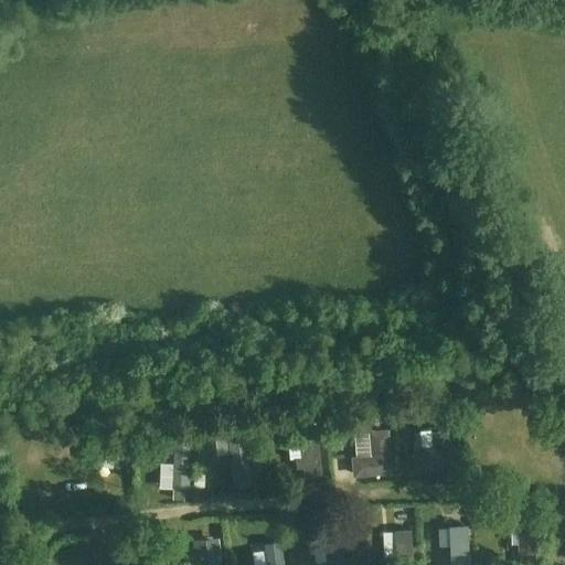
[(319,472),(317,426),(296,427),(298,475),(319,472)]
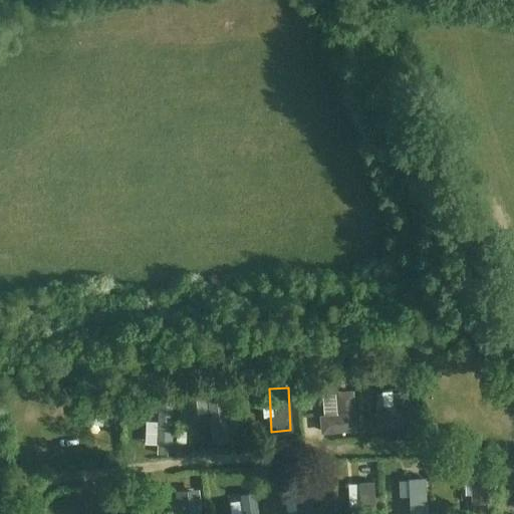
[(390,413),(376,414),(378,429),(414,425),(410,391),(395,392),(397,405),(389,406),(390,413)]
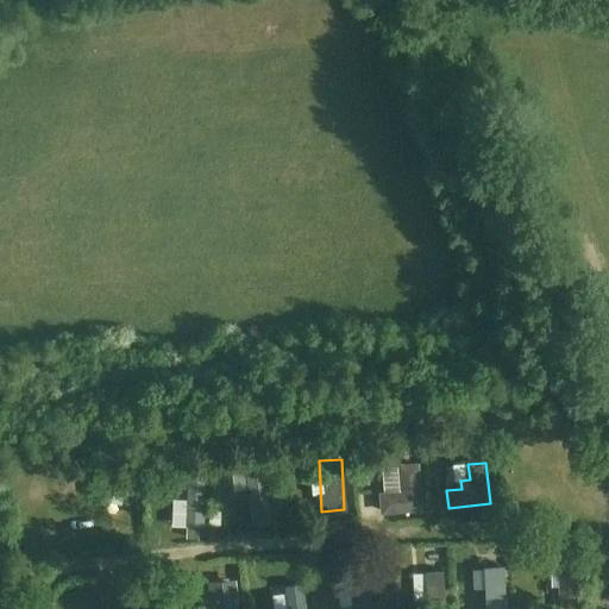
[(381,490),(397,489),(396,464),(380,464),(381,490)]
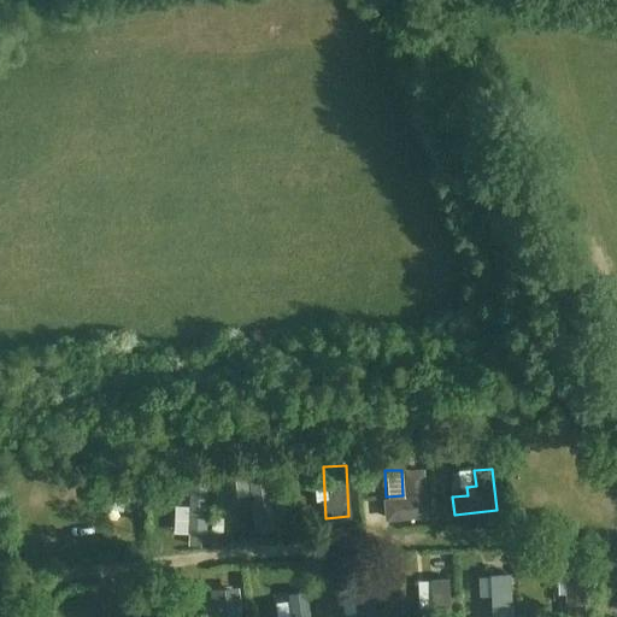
[(407,497),(391,498),(386,498),(387,518),(428,516),(424,470),(405,471),(406,472),(407,497)]
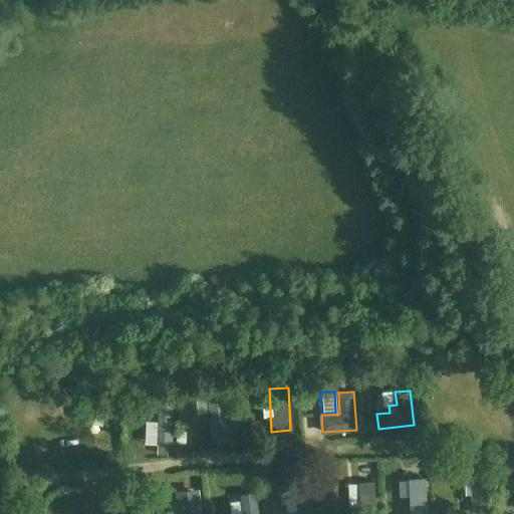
[(162,394),(162,418),(161,446),(160,454),(172,455),(174,395),(162,394)]
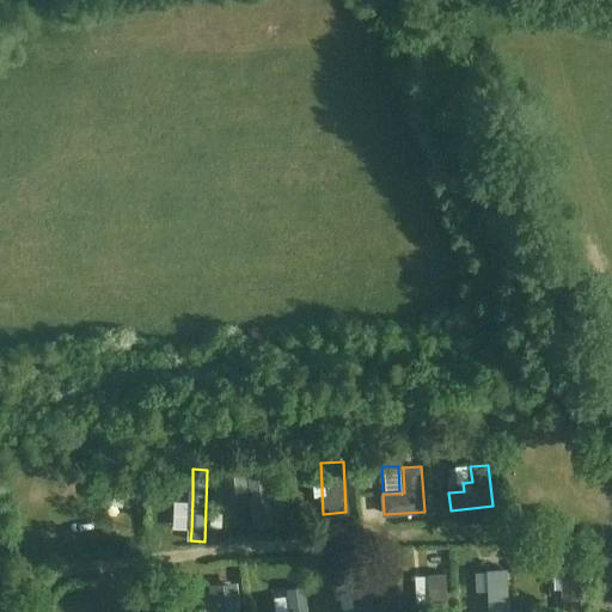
[(254,503),(256,525),(273,524),(267,472),(250,473),(252,490),(252,491),(243,493),(244,505),(254,503)]
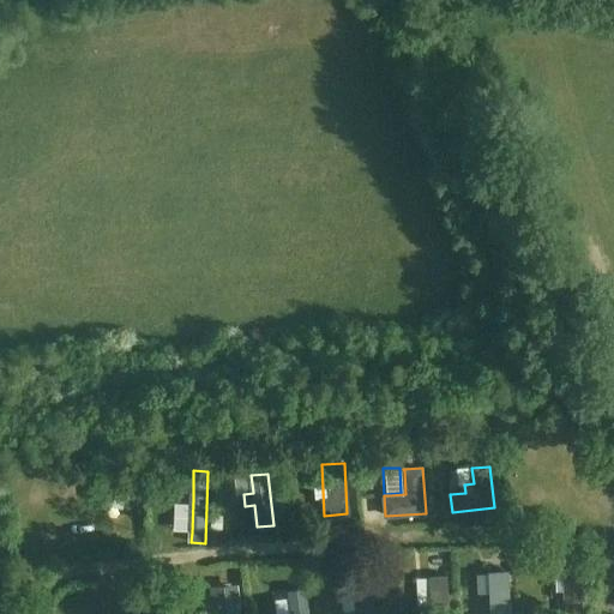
[(566,601),(567,601),(583,601),(584,601),(583,543),(566,543),(566,560),(566,579),(558,579),(558,591),(566,591),(566,601)]
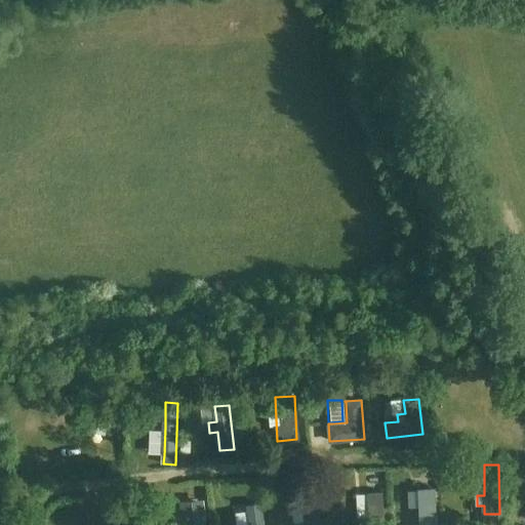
[(435,524),(435,487),(418,487),(418,491),(418,507),(418,524),(435,524)]
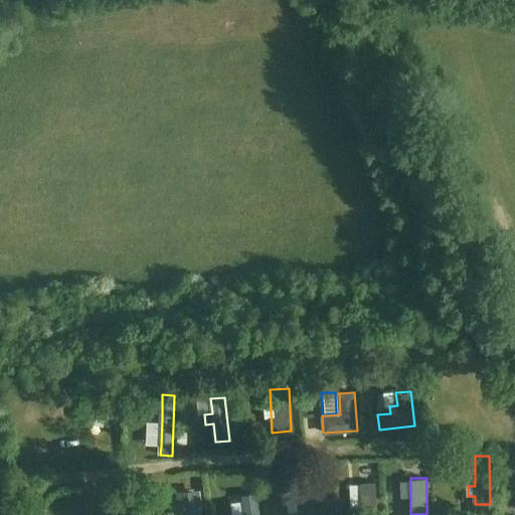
[(361,483),(363,507),(353,508),(353,514),(376,514),(374,482),(361,483)]
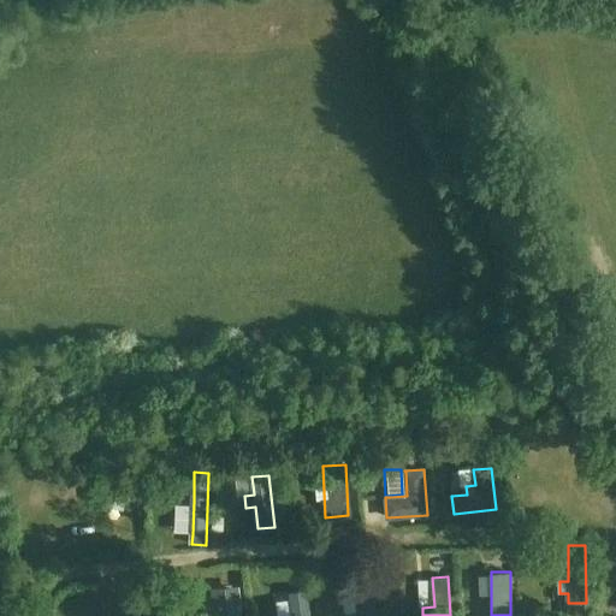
[(374,615),(371,580),(354,581),(357,611),(350,612),(349,615),(374,615)]
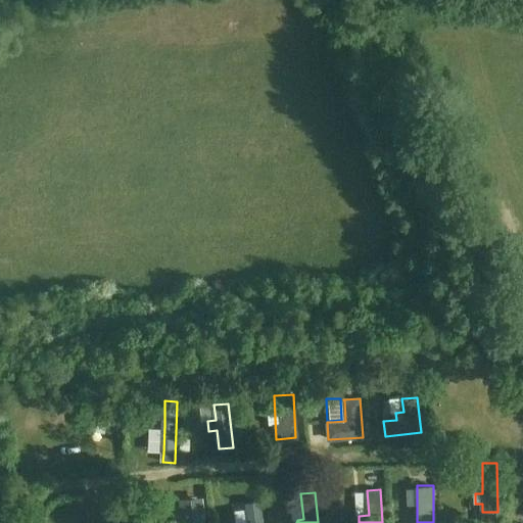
[(179,520),(179,522),(204,522),(202,498),(188,501),(190,519),(179,520)]
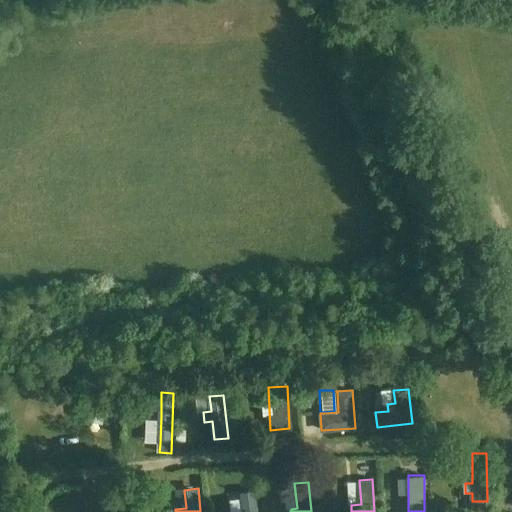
[(242,511),(257,511),(254,490),(240,492),(242,511)]
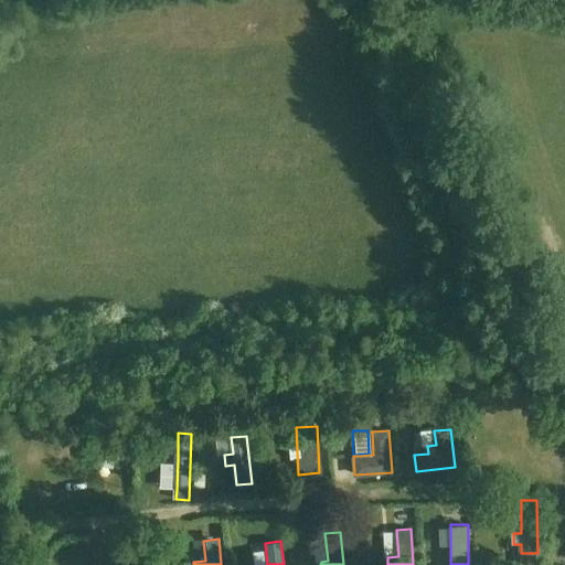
[(156,564),(155,551),(139,552),(140,564),(156,564)]
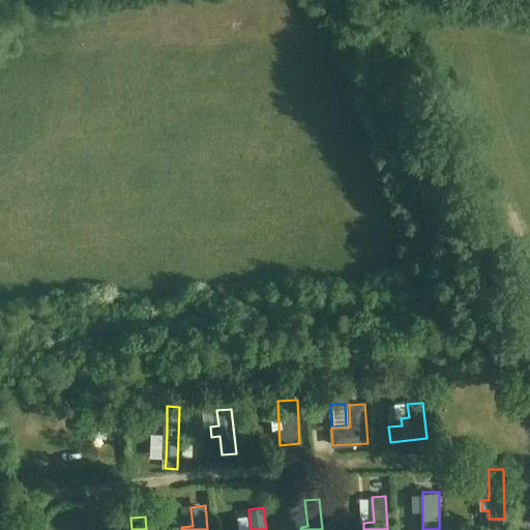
[(74,529),(88,529),(88,521),(74,523),(74,529)]
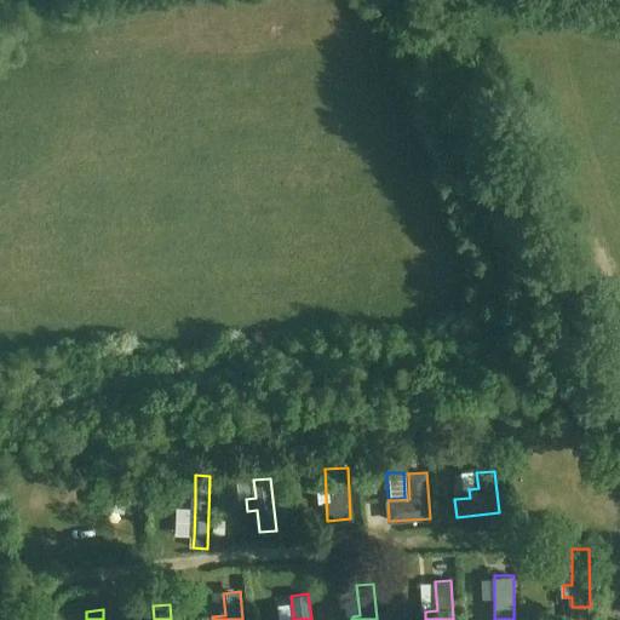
All buildings are outlined.
